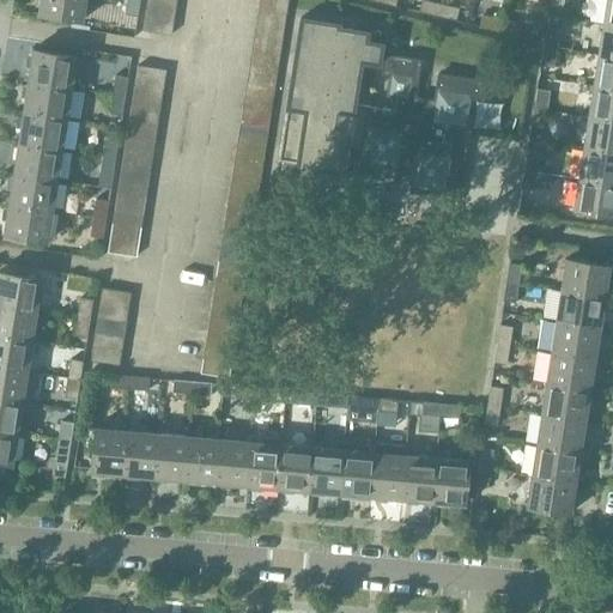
[(85,0),(40,0),(38,12),(38,13),(82,20),(85,0)]
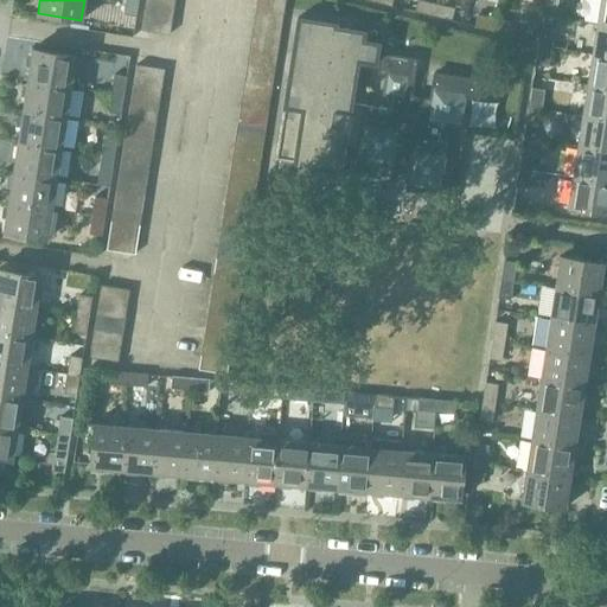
[(138,0),(126,0),(123,14),(136,17),(138,0)]
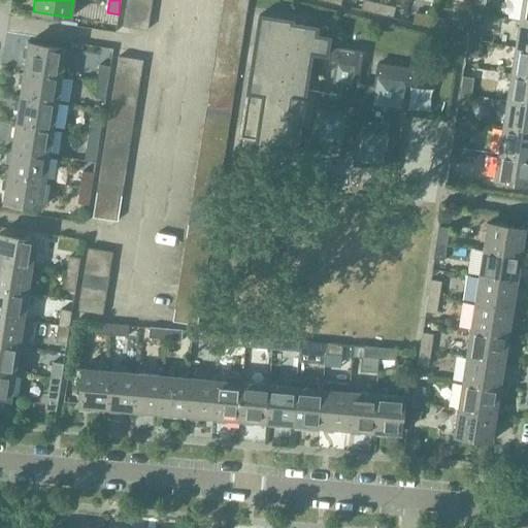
[(235,0),(223,0),(222,9),(245,13),(248,2),(235,0)]
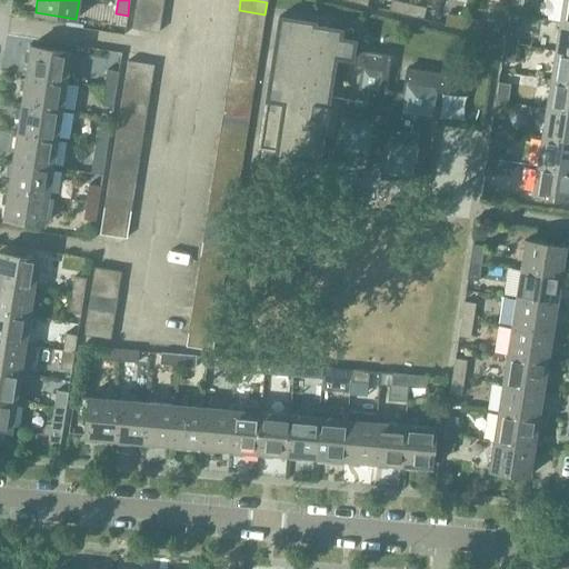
[(390,0),(389,11),(406,16),(409,3),(393,0),(390,0)]
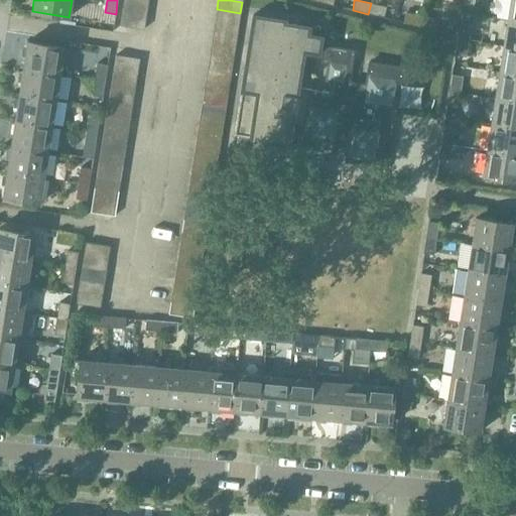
[(515,0),(509,0),(507,20),(515,21),(515,0)]
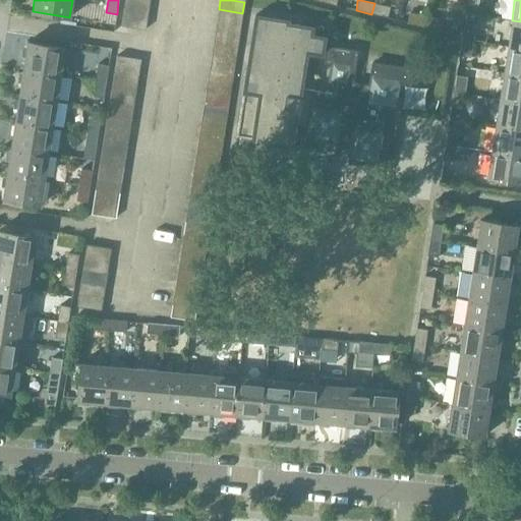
[(125,1),(123,13),(148,17),(150,5),(125,1)]
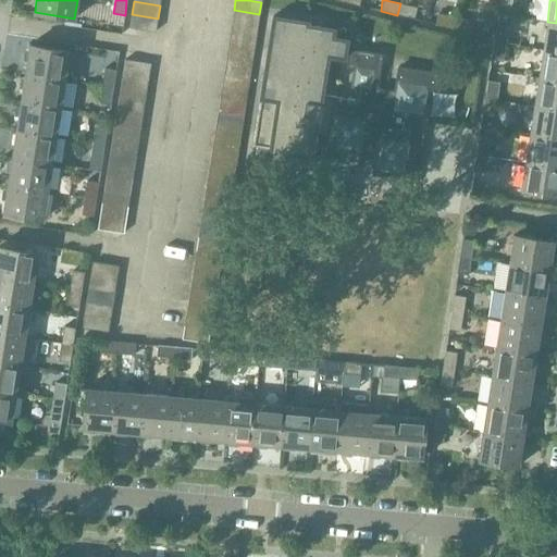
[(400,3),(397,15),(413,19),(417,8),(400,3)]
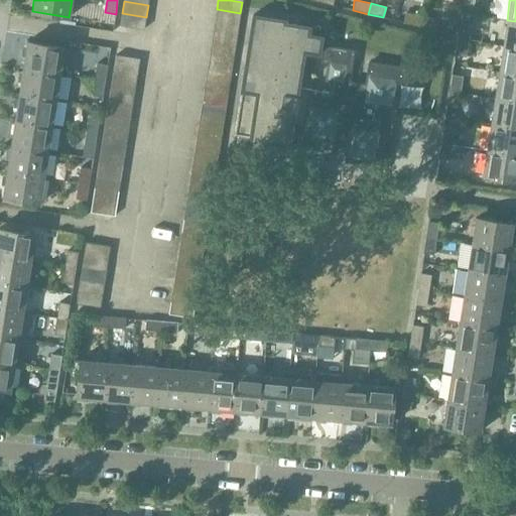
[(217,9),(215,22),(238,26),(240,13),(217,9)]
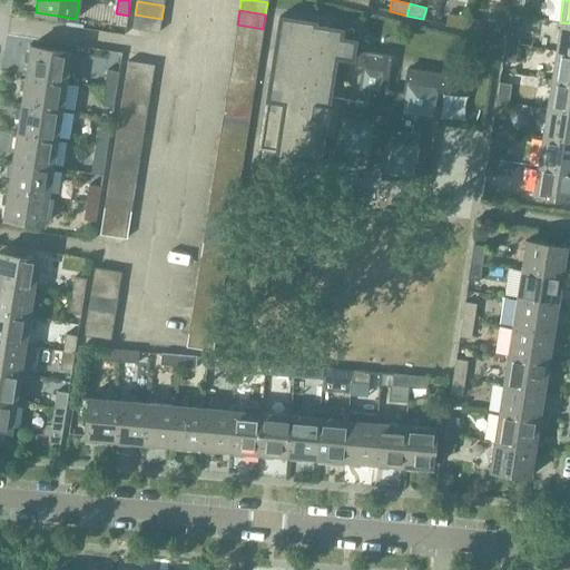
[(445,25),(464,29),(467,18),(449,13),(445,25)]
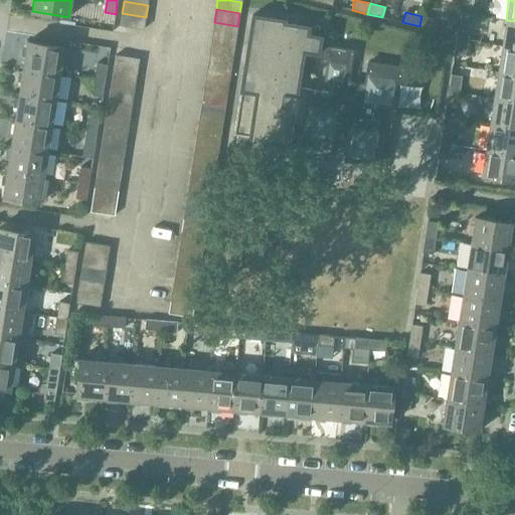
[(146,17),(122,13),(120,25),(144,29),(146,17)]
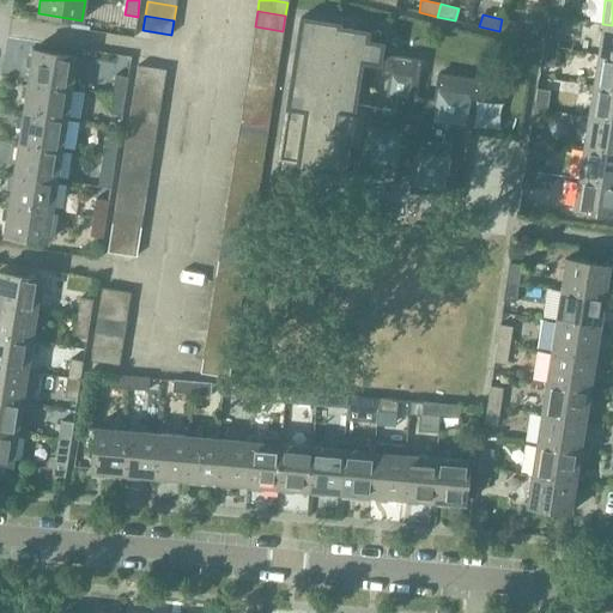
[(502,19),(499,31),(516,36),(519,23),(502,19)]
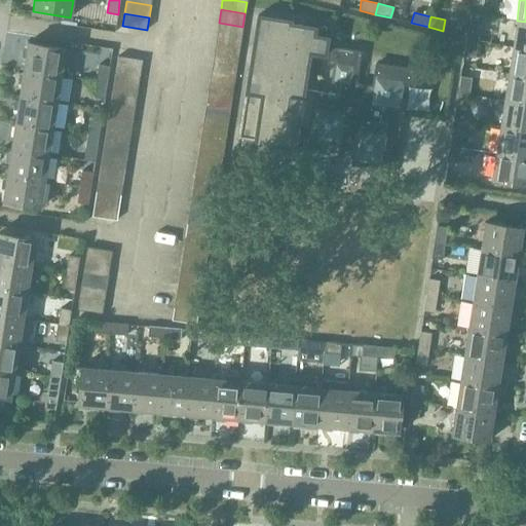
[(525,22),(517,21),(513,47),(525,49),(525,22)]
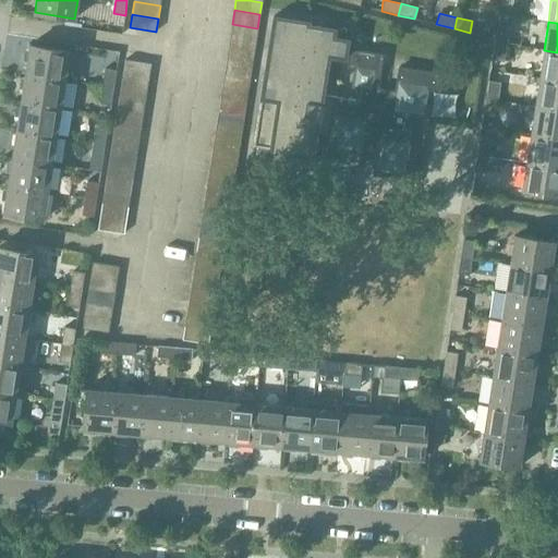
[(232,24),(230,36),(256,40),(257,28),(232,24)]
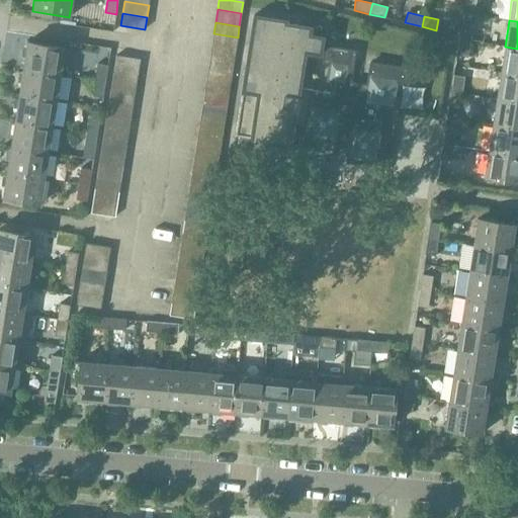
[(462,23),(459,39),(470,40),(472,25),(462,23)]
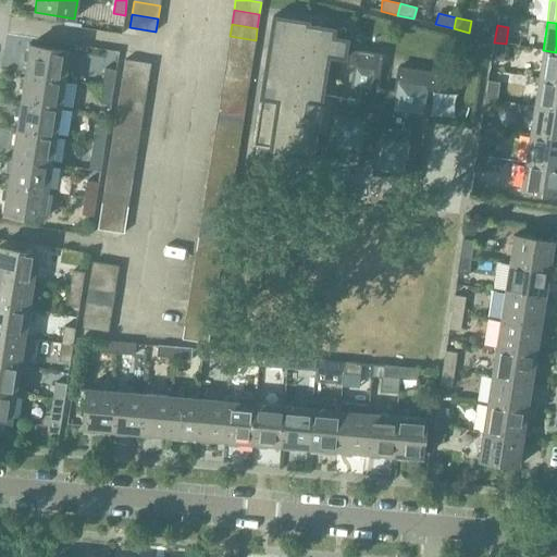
[(230,36),(227,49),(254,53),(256,40),(230,36)]
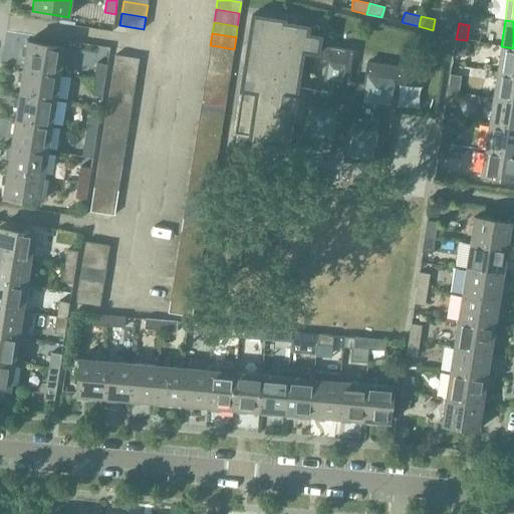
[(467,40),(456,39),(454,55),(464,56),(467,40)]
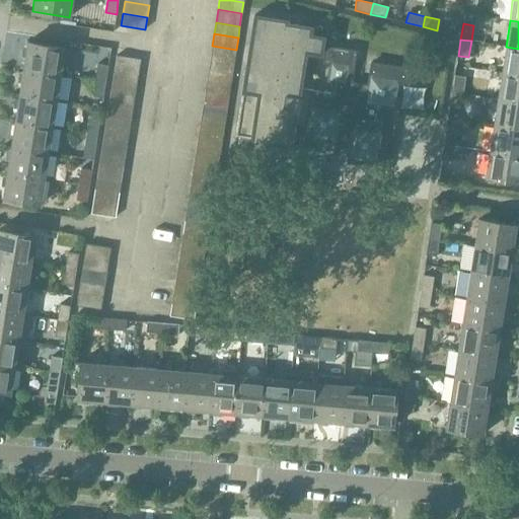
[(27,44),(23,68),(60,74),(64,48),(27,42),(27,44)]
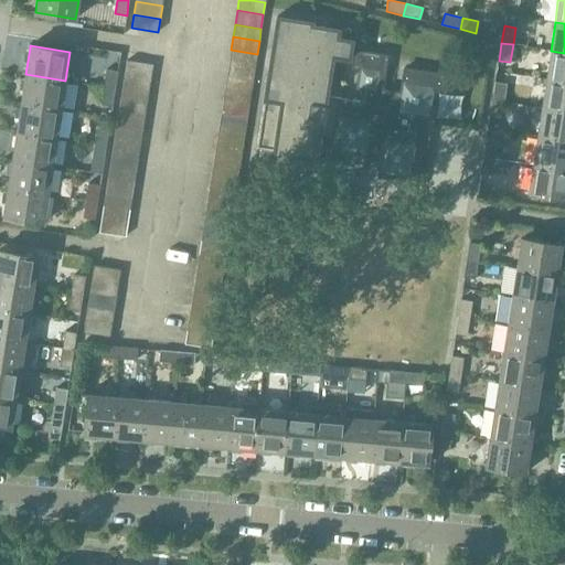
[(231,50),(228,62),(255,66),(257,54),(231,50)]
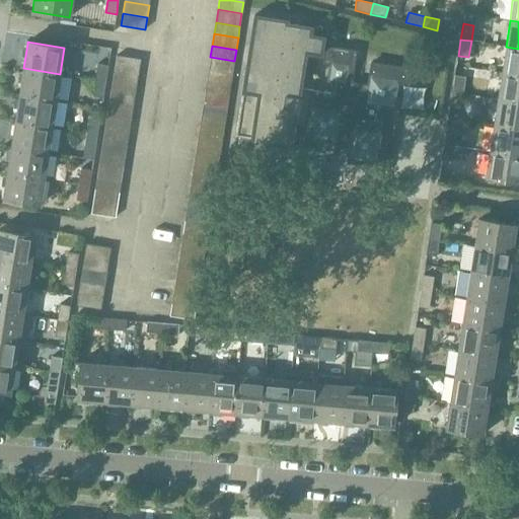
[(291,135),(336,142),(340,115),(354,117),(348,156),(384,162),(386,147),(378,146),(382,120),(376,120),(378,105),(392,107),(396,82),(405,83),(408,68),(371,63),(368,85),(351,82),(356,51),(326,47),(323,62),(330,63),(327,80),(334,81),(331,93),(311,90),(306,120),(294,118),(291,135)]
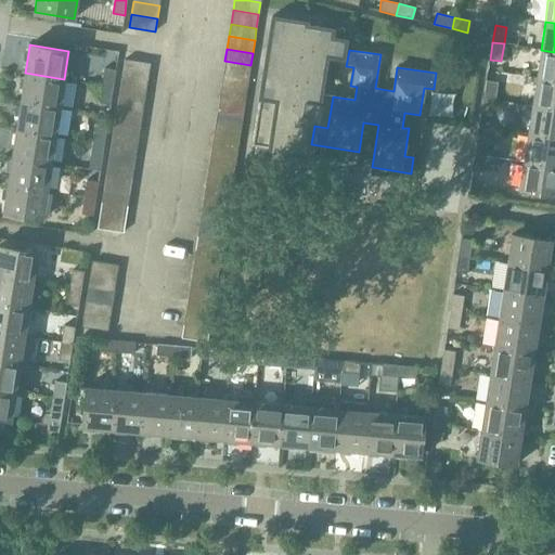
[(554,52),(541,50),(537,77),(554,80),(554,52)]
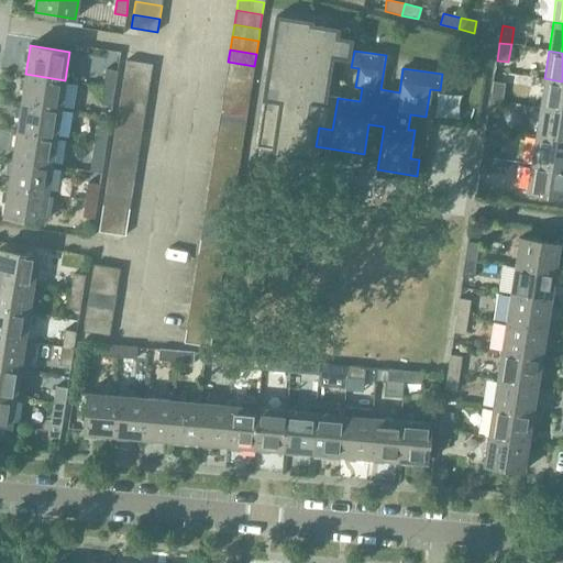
[(127,61),(123,75),(150,78),(152,65),(127,61)]
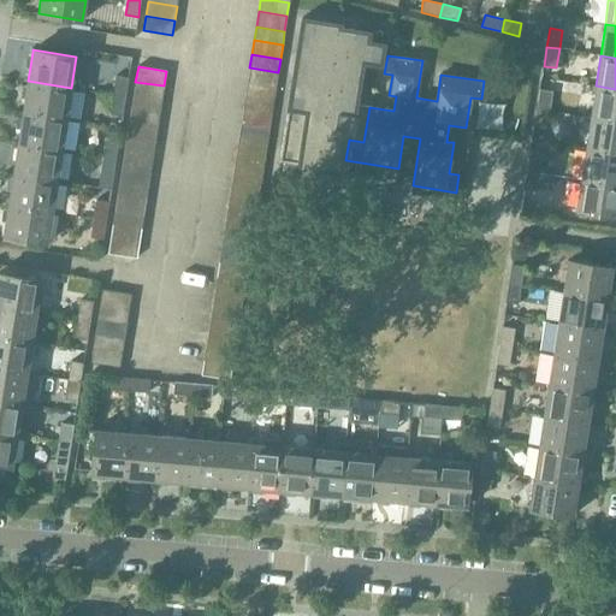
[(249,67),(248,82),(276,87),(278,72),(249,67)]
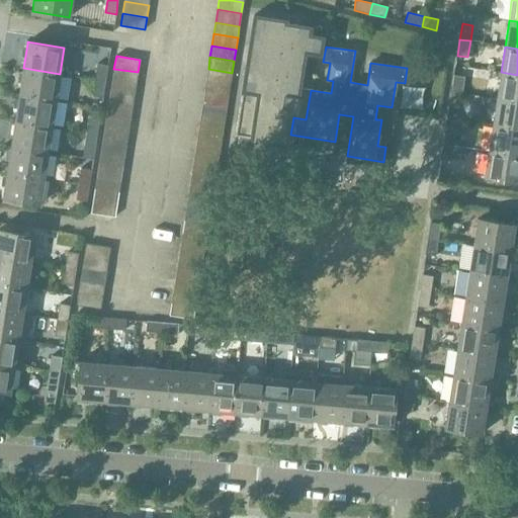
[(97,64),(95,80),(105,82),(108,66),(97,64)]
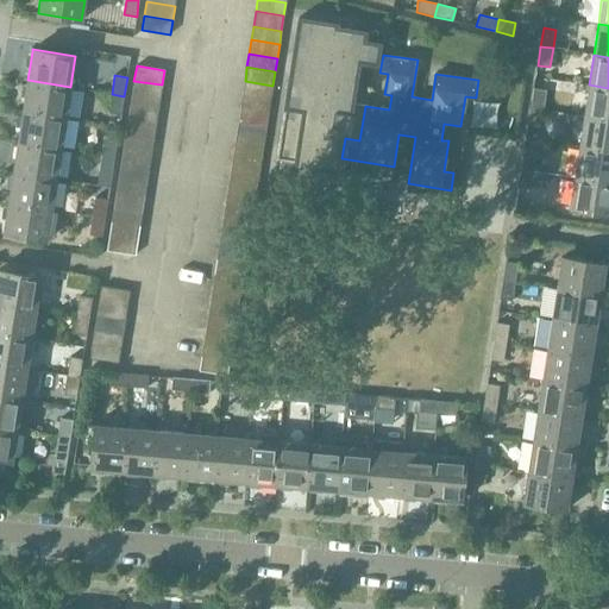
[(27,80),(23,111),(66,117),(70,87),(27,80)]
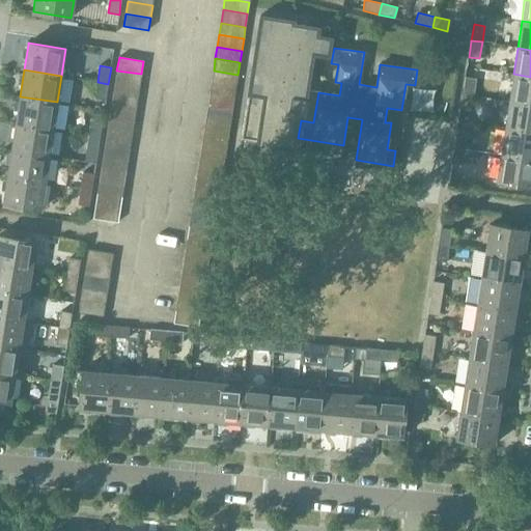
[(116,71),(115,82),(139,85),(141,74),(116,71)]
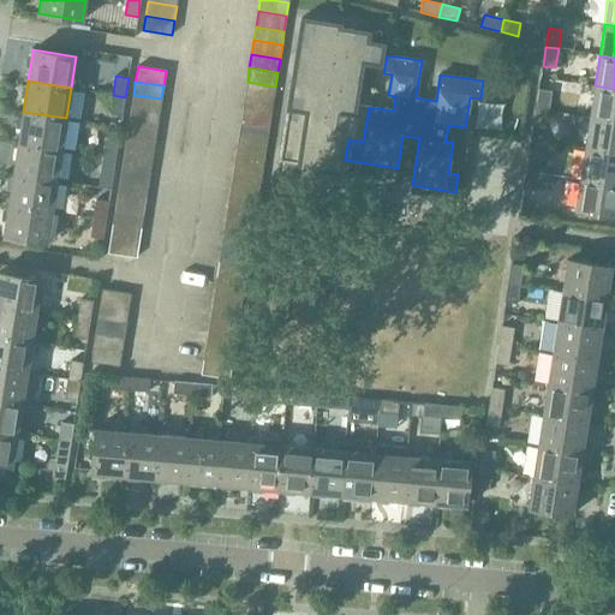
[(248,82),(245,95),(273,100),(275,87),(248,82)]
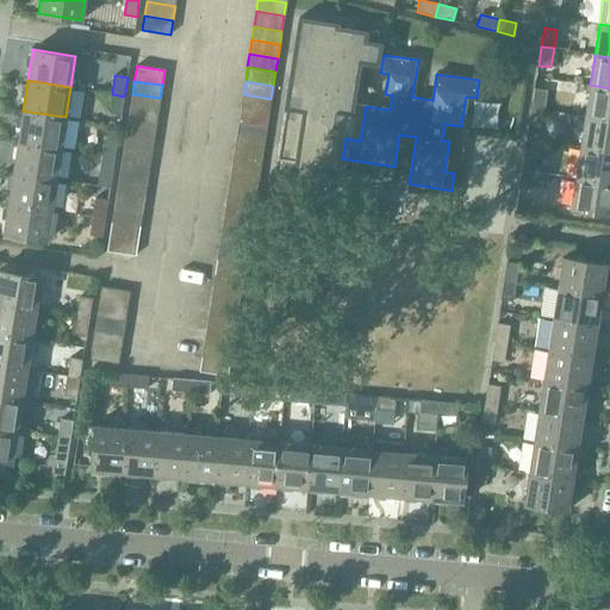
[(609,88),(590,85),(585,116),(609,119),(609,88)]
